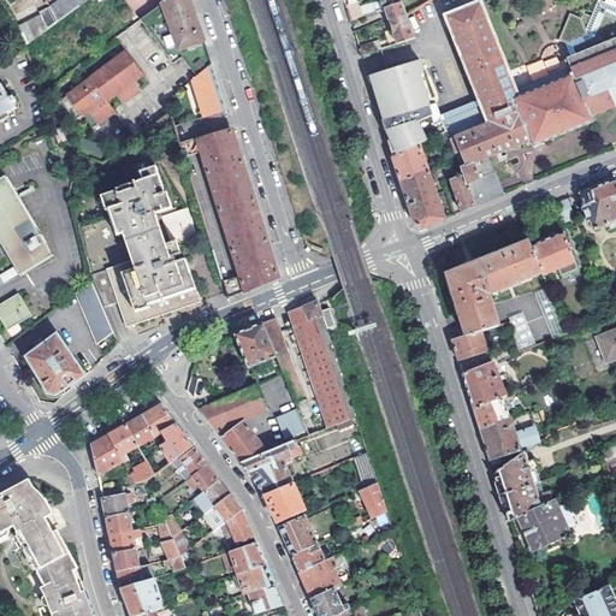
[(60,0),(51,9),(58,23),(88,0),(60,0)]
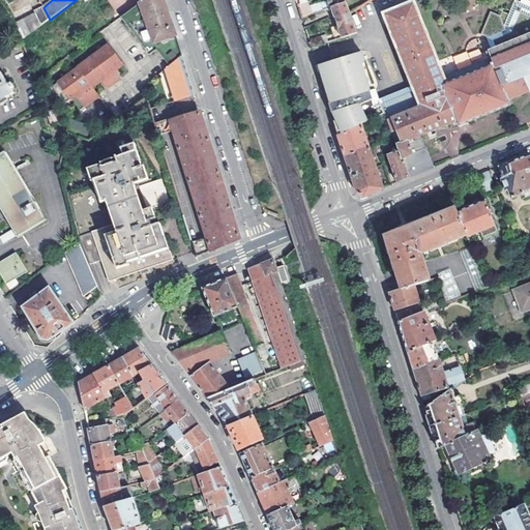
[(175,35),(162,0),(141,0),(119,17),(148,55),(156,50),(175,35)]
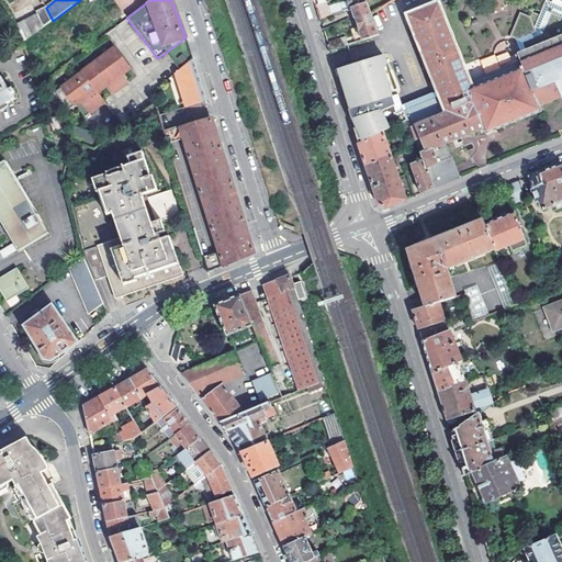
[(319,18),(344,10),(340,2),(316,9),(319,18)]
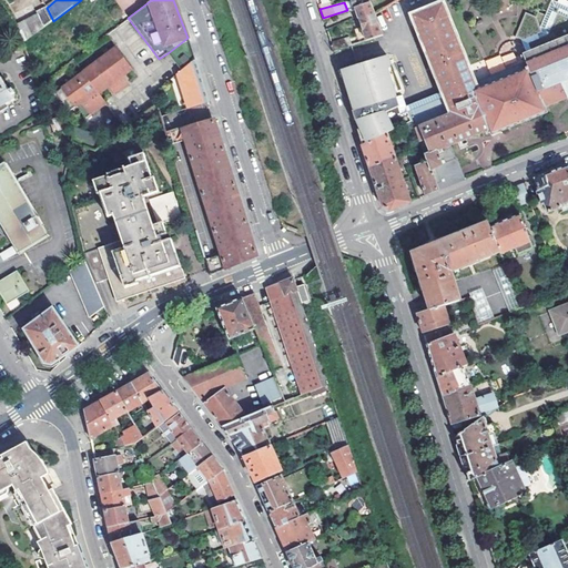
[(369,3),(355,8),(365,41),(383,34),(375,14),(369,3)]
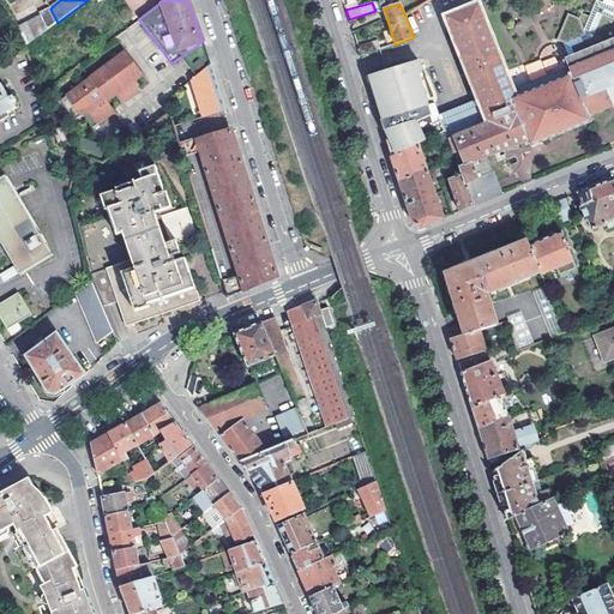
[(476,4),(447,16),(475,84),(474,85),(481,104),(441,120),(445,131),(447,138),(461,175),(462,174),(474,205),(501,194),(487,158),(530,140),(531,145),(591,121),(589,116),(613,106),(613,19),(600,16),(590,41),(593,47),(584,50),(582,47),(587,44),(579,28),(570,22),(555,47),(561,49),(569,68),(534,83),(536,89),(513,97),(511,92),(476,4)]
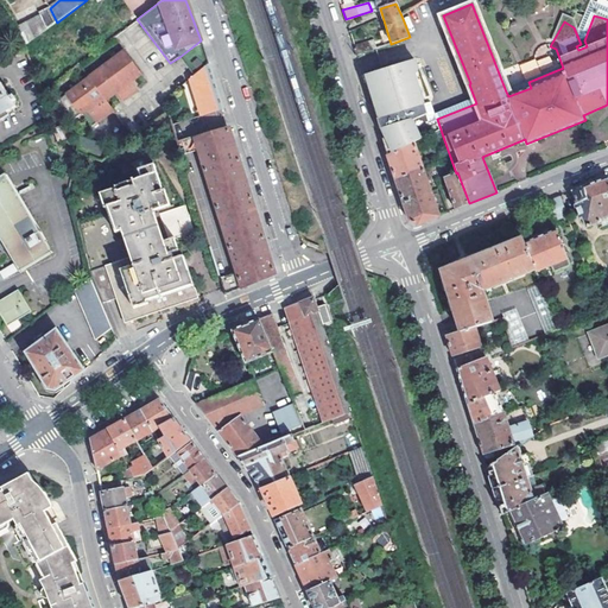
[(40,16),(18,26),(29,44),(57,23),(50,8),(49,6),(38,13),(40,16)]
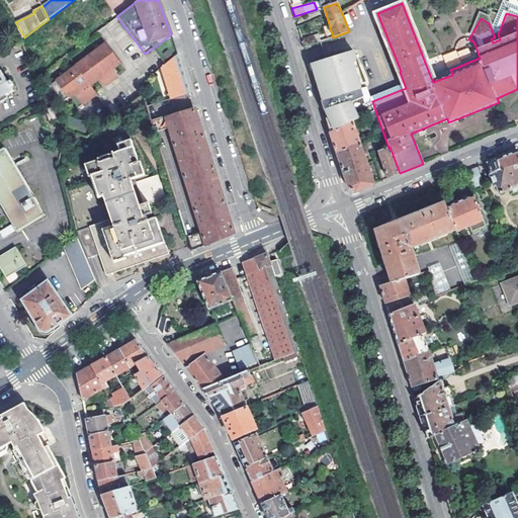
[(178,56),(171,34),(153,49),(165,66),(178,56)]
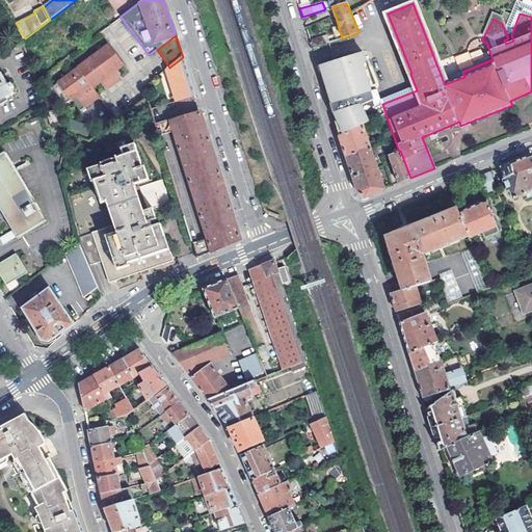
[(325,35),(318,37),(320,45),(327,43),(325,35)]
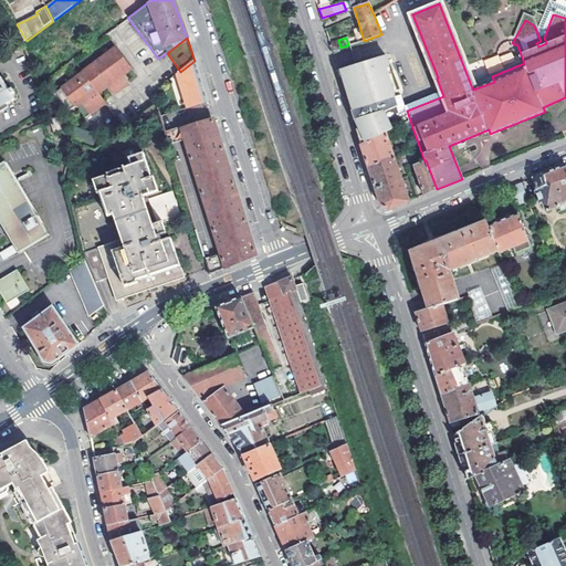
[(331,42),(329,44),(332,51),(341,48),(338,40),(331,42)]
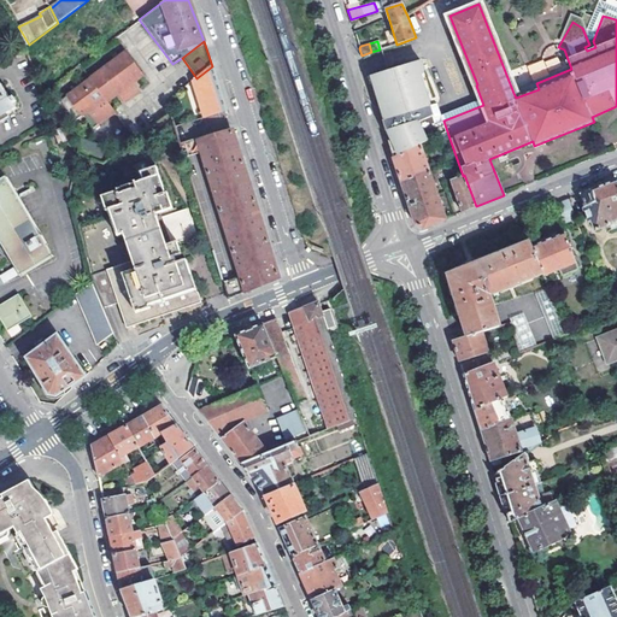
[(141,75),(123,51),(87,77),(87,78),(105,103),(115,94),(121,103),(136,90),(130,83),(141,75)]
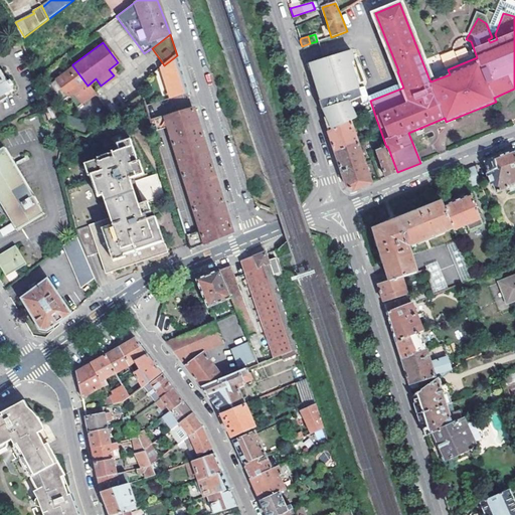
[(188,93),(177,55),(164,65),(160,68),(169,99),(188,93)]
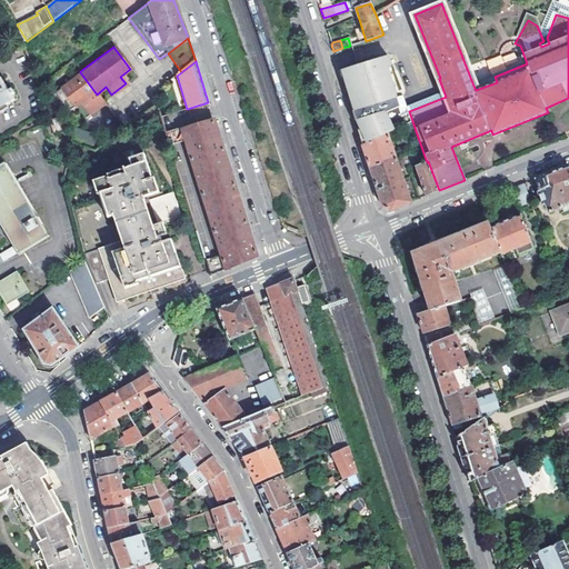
[(97,95),(80,72),(52,92),(67,111),(75,106),(83,118),(103,103),(97,95)]
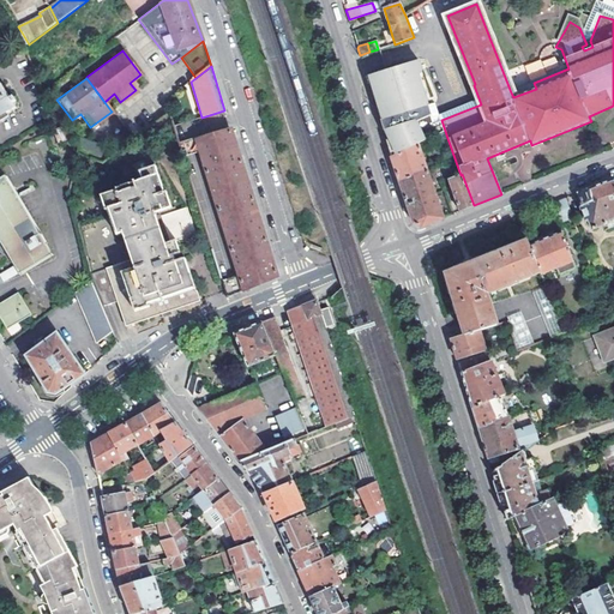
[(0,118),(16,108),(13,103),(17,101),(13,96),(10,98),(1,83),(0,83),(0,118)]
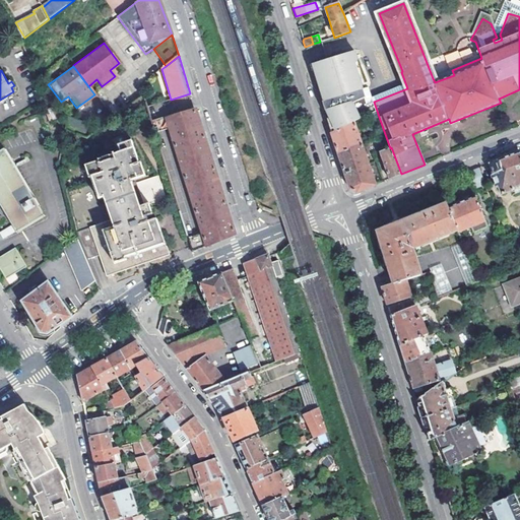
[(452,70),(433,78),(435,82),(454,75),(452,70)]
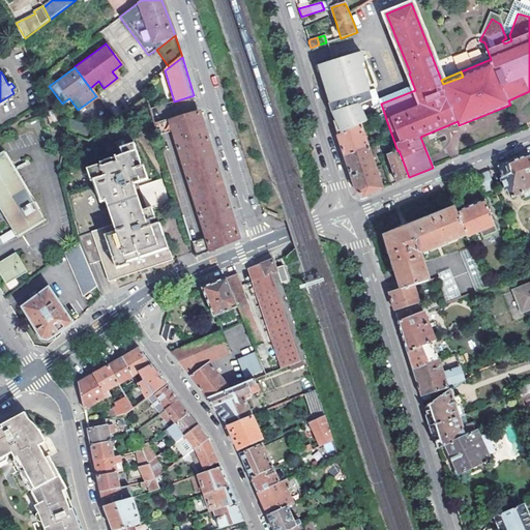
[(185,164),(212,155),(200,114),(173,122),(185,164)]
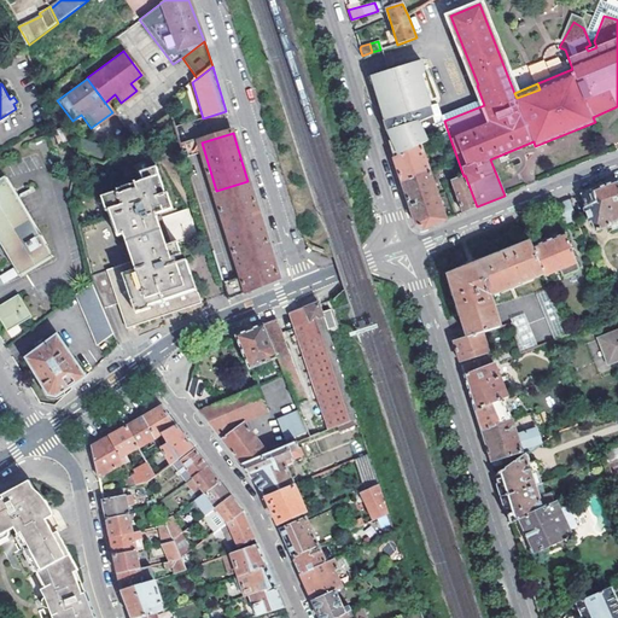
[(401,181),(430,172),(423,149),(394,158),(397,170),(401,181)]
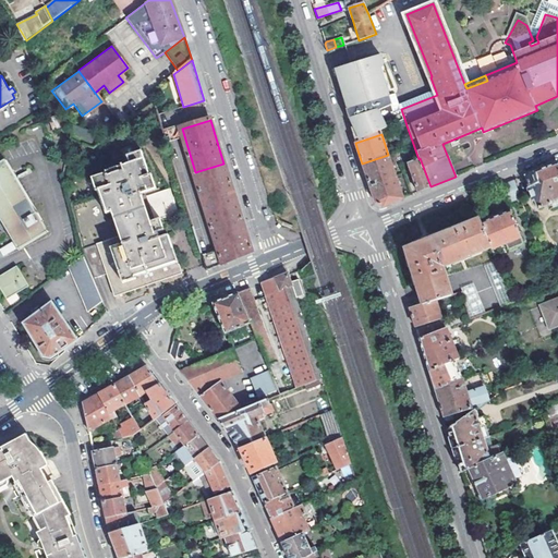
[(71,206),(83,255),(93,279),(107,276),(114,298),(153,283),(182,274),(169,234),(160,238),(159,232),(165,230),(161,218),(152,221),(143,194),(156,190),(152,174),(149,174),(142,150),(128,156),(130,162),(105,171),(106,173),(92,178),(96,192),(98,191),(99,196),(71,206)]
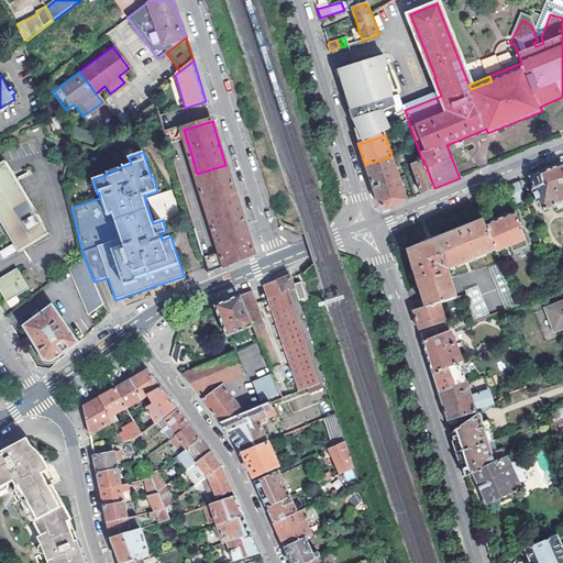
[(373,186),(399,178),(392,156),(365,165),(370,176),(373,186)]
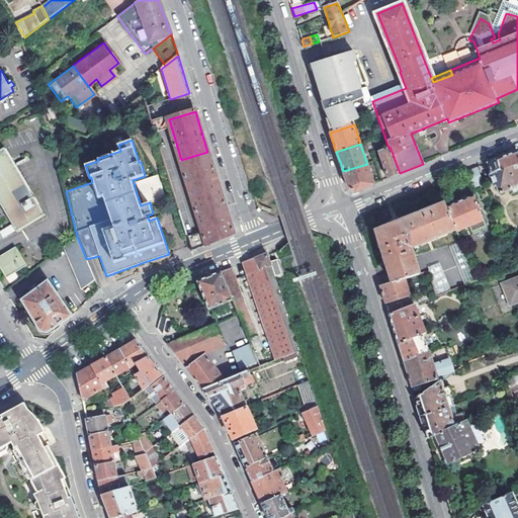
[(389,148),(378,152),(387,178),(400,173),(390,147),(389,148)]
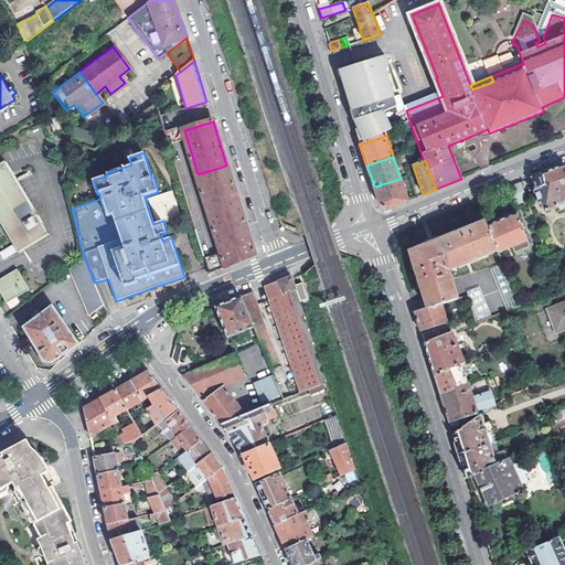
[(0,222),(19,254),(49,235),(6,162),(0,164),(0,222)]
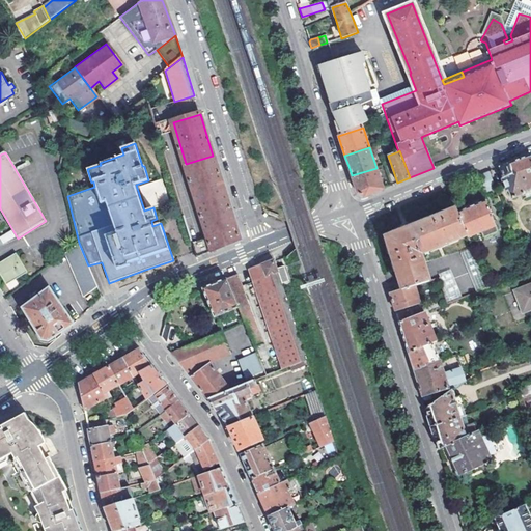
[(530,158),(530,155),(500,167),(504,175),(502,176),(503,179),(502,179),(507,191),(509,193),(510,192),(513,199),(526,194),(526,193),(526,192),(526,191),(530,189),(530,158)]
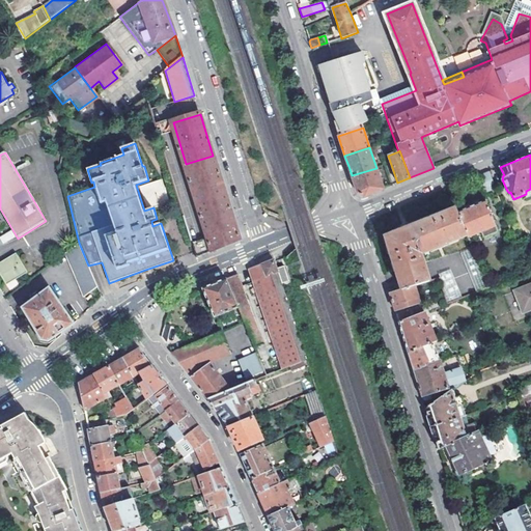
[(213,156),(186,164),(208,235),(235,227),(213,156)]
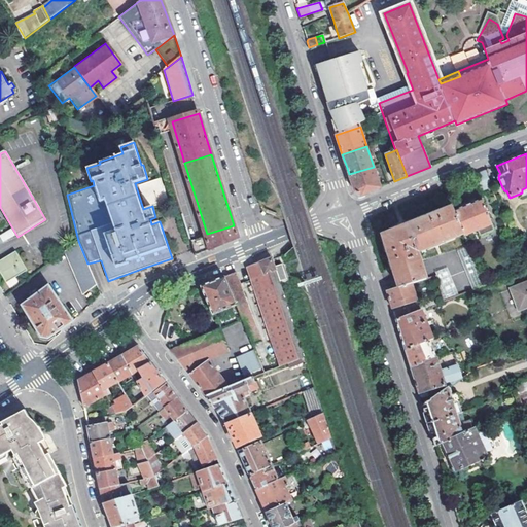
[(374,167),(349,174),(352,184),(354,191),(361,196),(381,187),(374,167)]
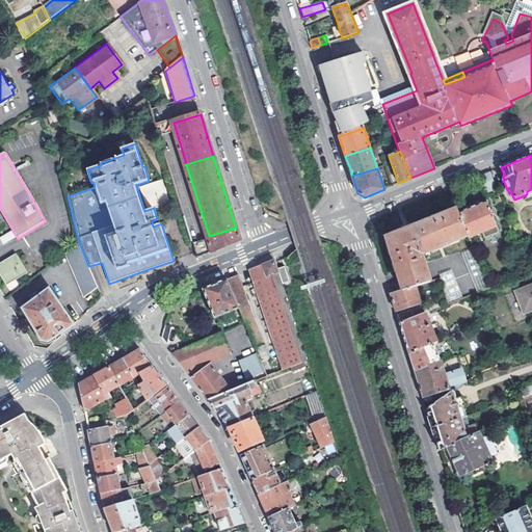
[(485,190),(496,186),(490,171),(479,177),(482,186),(483,189),(483,190),(484,190),(485,190)]
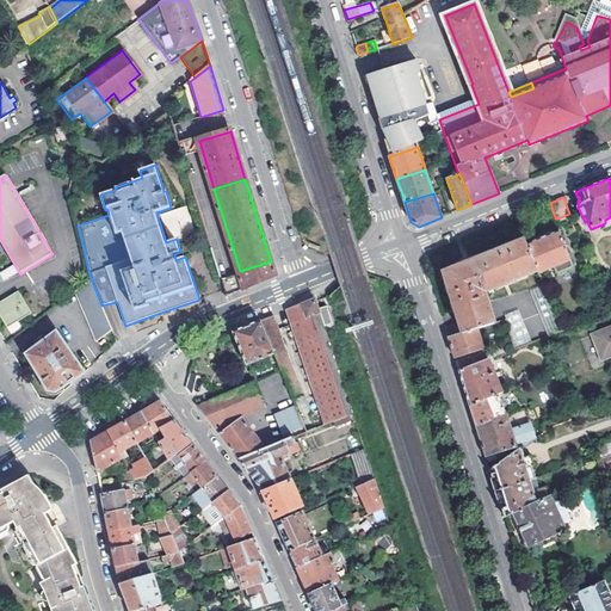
[(160,215),(171,240),(196,230),(185,204),(160,215)]
